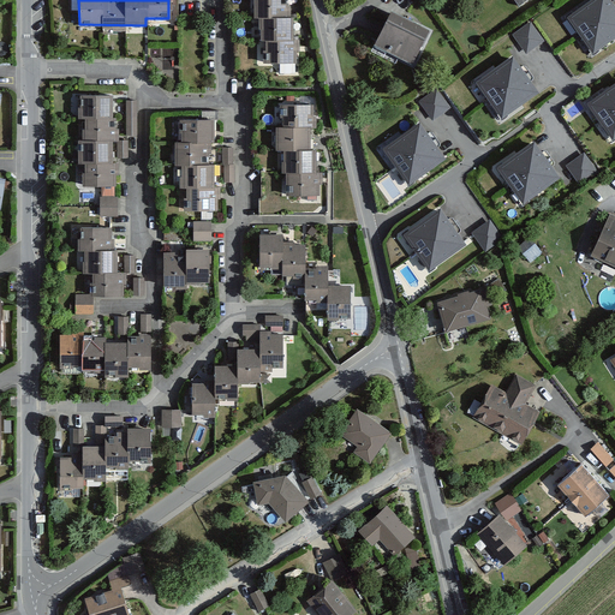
[(255,0),(256,22),(261,22),(261,36),(268,35),(268,60),(296,59),(296,49),(299,49),(299,40),(293,40),(292,23),(290,23),(290,11),(286,11),(286,0),(255,0)]
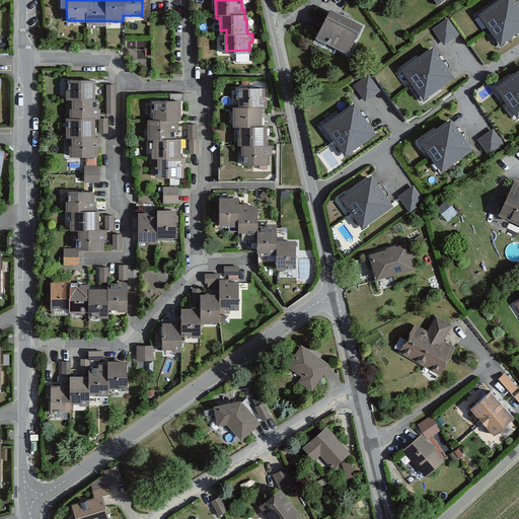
[(518,3),(516,0),(495,0),(477,12),(501,43),(518,29),(518,3)]
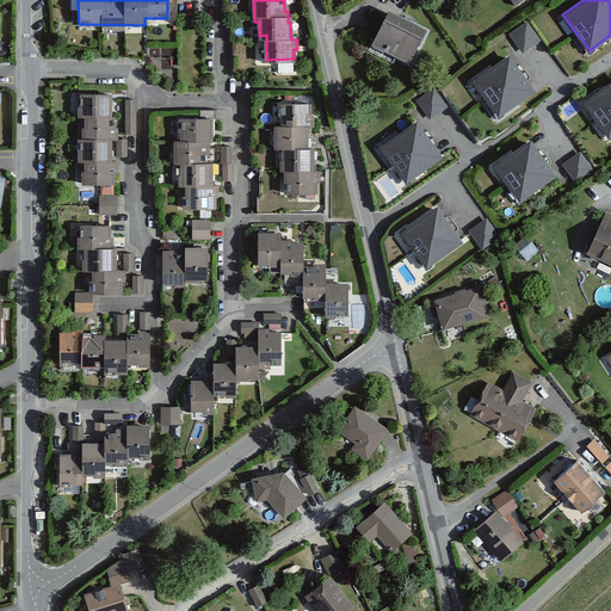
[(389,17),(377,41),(409,57),(423,35),(389,17)]
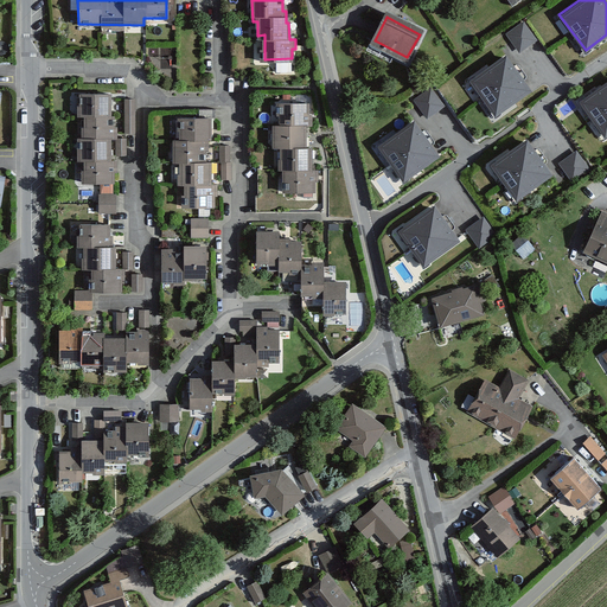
[(506,32),(518,52),(537,42),(526,20),(506,32)]
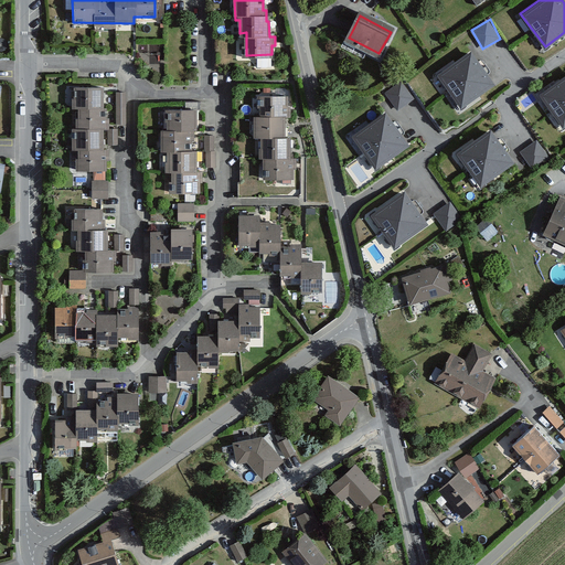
[(472,50),(438,74),(462,108),(497,84),(472,50)]
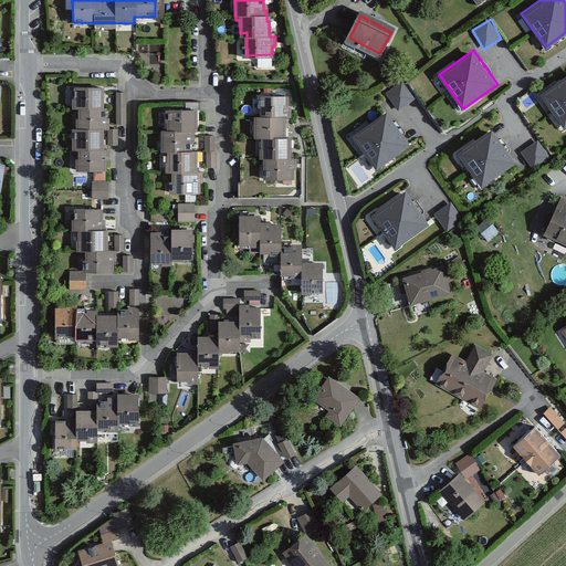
[(565,73),(538,91),(562,126),(565,122),(565,73)]
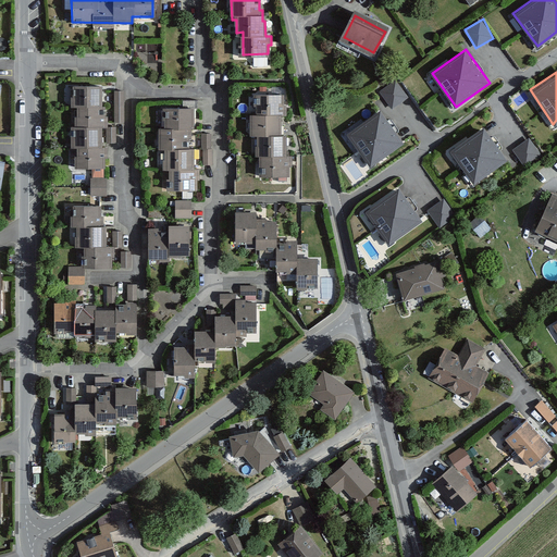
[(391,108),(408,97),(397,78),(380,89),(391,108)]
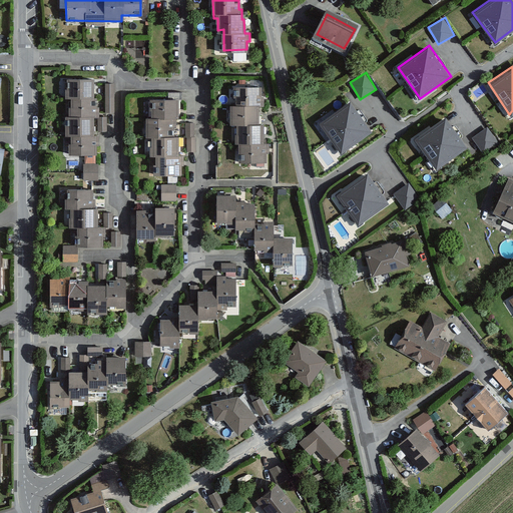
[(92,78),(67,78),(67,89),(66,89),(66,95),(70,95),(70,107),(69,107),(69,116),(66,116),(66,133),(69,133),(69,152),(95,152),(95,144),(97,144),(97,135),(91,135),(91,114),(95,114),(95,98),(92,98),(92,78)]
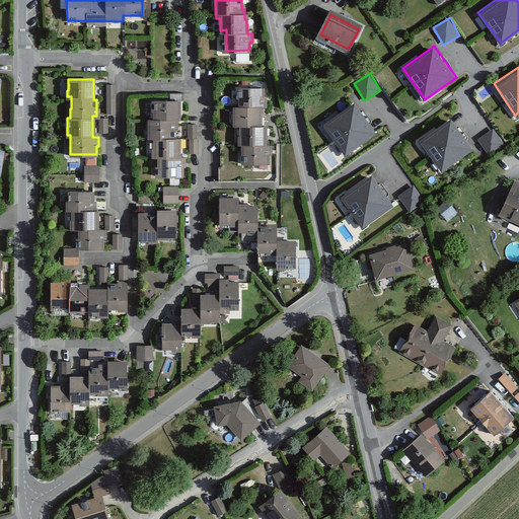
[(265,87),(238,87),(238,95),(239,95),(239,105),(234,105),(234,122),(240,122),(240,142),(243,142),(243,161),(269,161),(269,152),(272,152),(272,145),(266,145),(266,126),(260,126),(260,104),(265,104),(265,87)]
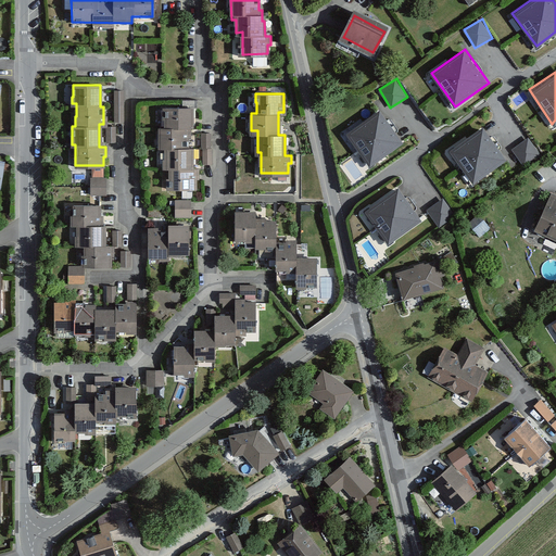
[(378,105),(342,130),(367,167),(404,142),(378,105)]
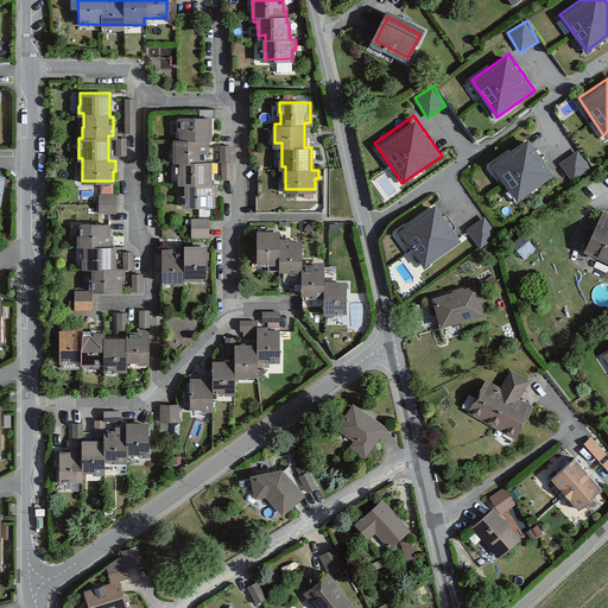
[(210,116),(181,116),(181,139),(175,139),(175,158),(179,158),(179,182),(187,182),(187,194),(183,194),(183,204),(213,204),(211,195),(208,195),(208,189),(216,189),(216,184),(210,184),(210,163),(207,163),(207,137),(210,137),(210,116)]
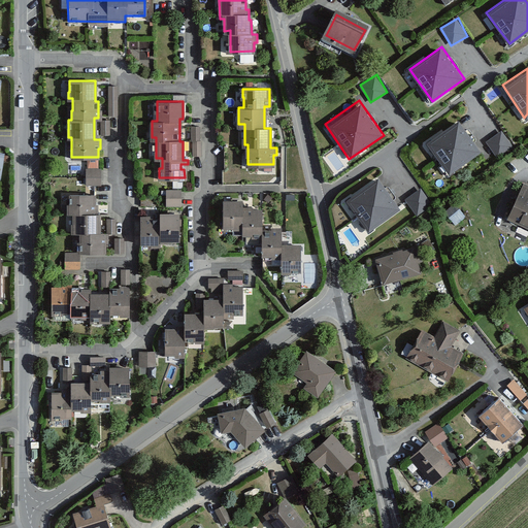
[(459,122),(426,143),(448,176),(481,154),(459,122)]
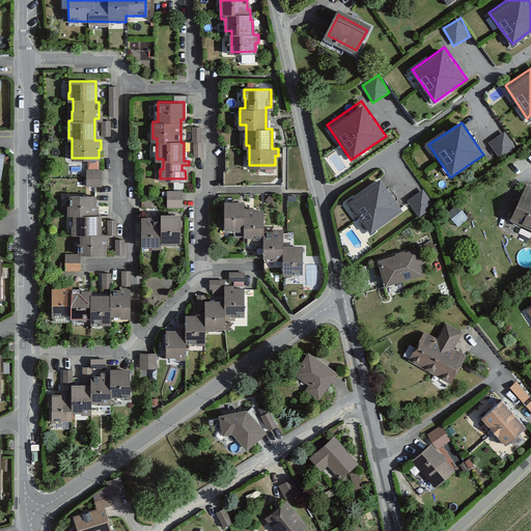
[(488,142),(501,158),(516,146),(504,131),(488,142)]
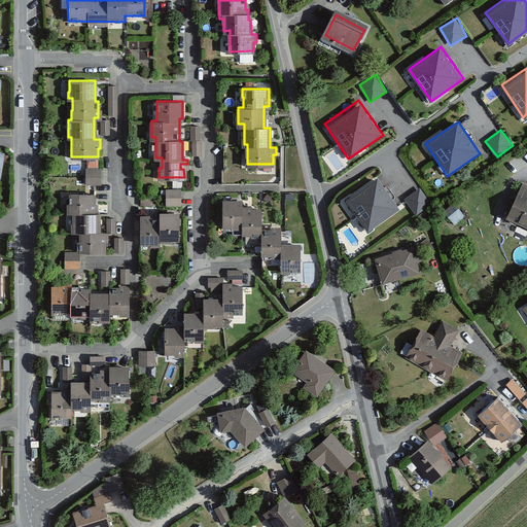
[(100,169),(86,169),(86,183),(100,183),(100,169)]
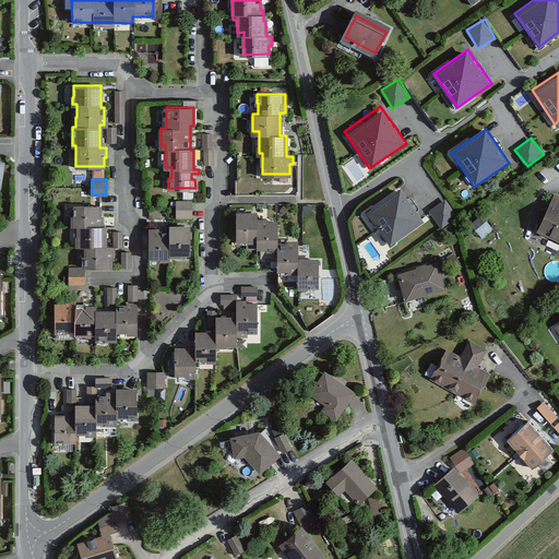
[(397,185),(360,211),(387,246),(424,221),(397,185)]
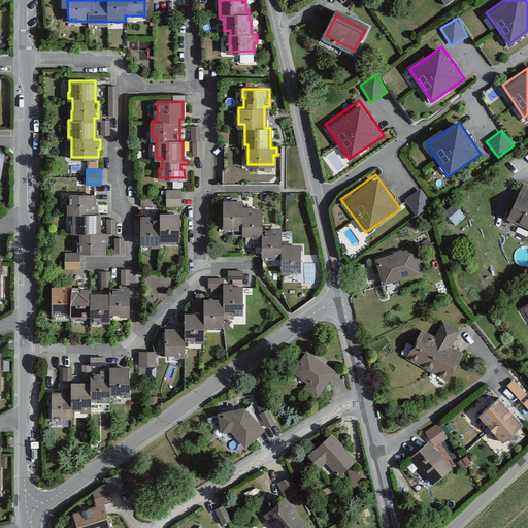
[(527,186),(523,184),(507,217),(527,225),(527,186)]
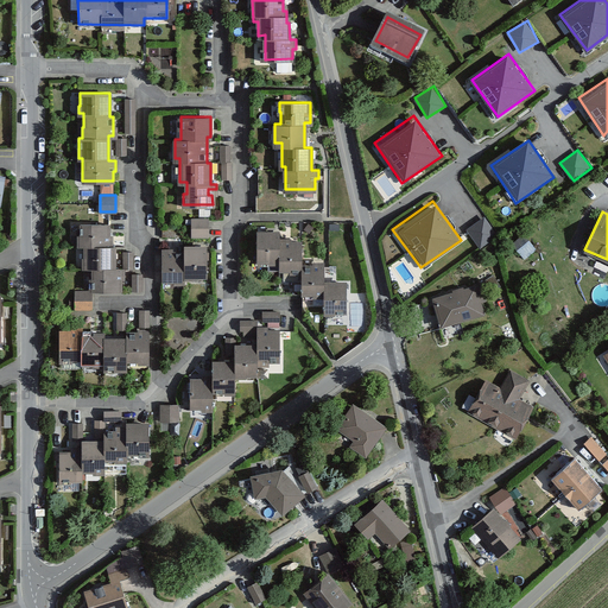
[(480,247),(498,236),(486,216),(467,227),(480,247)]
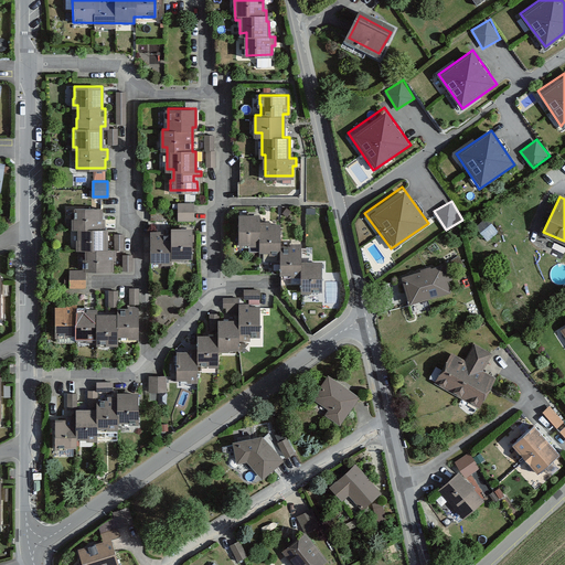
[(193,203),(179,203),(179,219),(193,219),(193,203)]
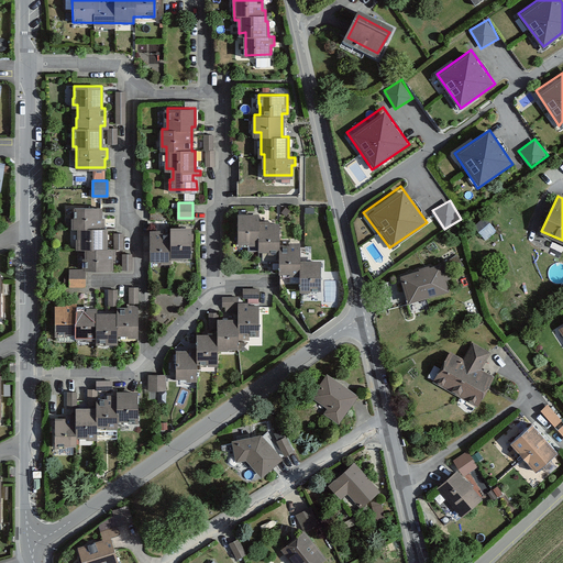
[(101,208),(76,208),(76,216),(73,216),(73,227),(77,227),(77,246),(86,246),(86,268),(111,268),(111,257),(113,257),(113,250),(106,250),(106,229),(103,229),(103,218),(101,218),(101,208)]
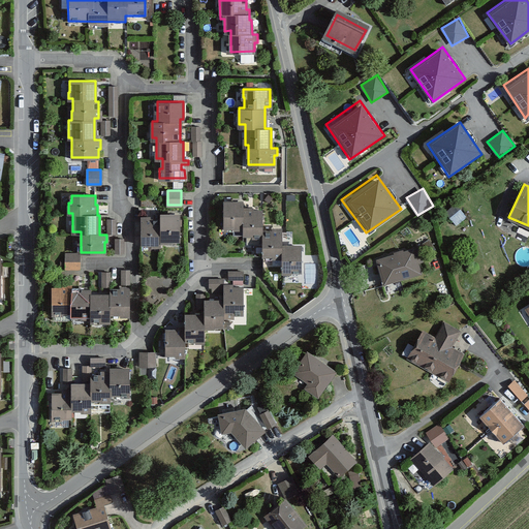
[(243,201),(224,201),(224,225),(245,226),(245,234),(253,234),(253,230),(260,230),(260,234),(263,235),(263,253),(273,253),(273,255),(283,255),(283,271),(291,271),(291,267),(299,267),(299,272),(302,272),(302,246),(282,245),(282,227),(273,227),(273,231),(262,231),(262,211),(249,211),(249,208),(243,208),(243,201)]
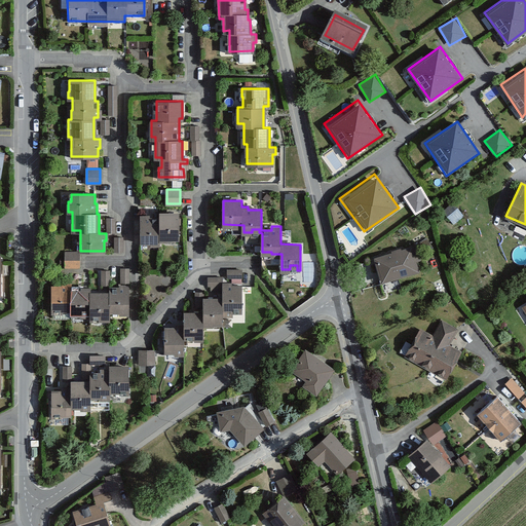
[(456,211),(449,217),(453,222),(460,217),(456,211)]
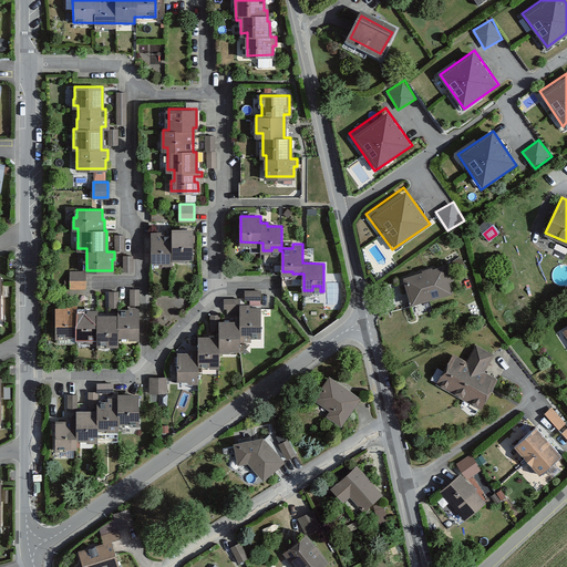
[(163,233),(152,233),(151,259),(163,260),(163,263),(171,263),(171,258),(179,259),(179,256),(191,256),(192,229),(173,229),(172,236),(163,236),(163,233)]
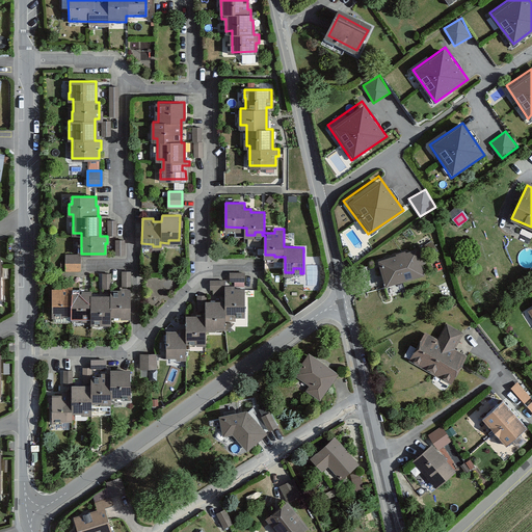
[(419,250),(379,261),(386,285),(421,275),(418,264),(423,262),(419,250)]
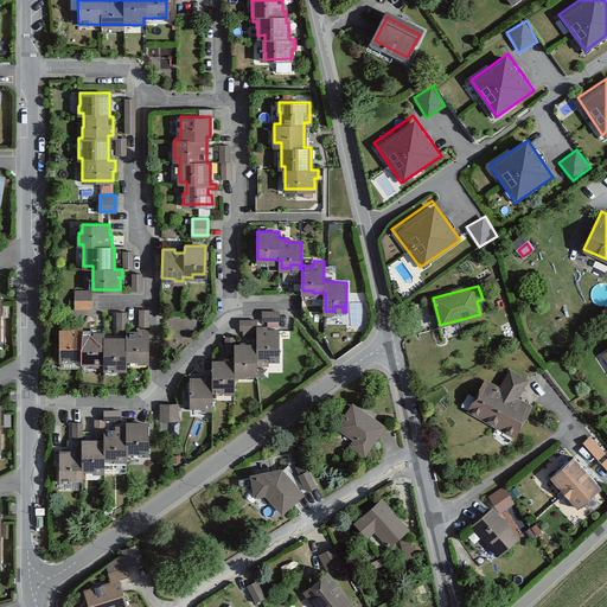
[(90,292),(76,292),(76,308),(90,308),(90,292)]
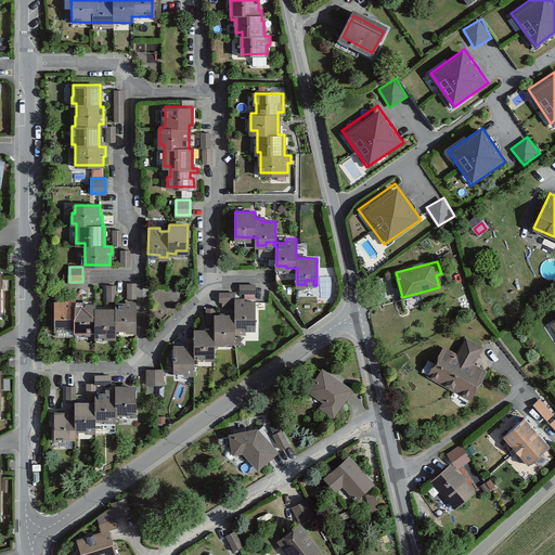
[(115,286),(106,286),(106,300),(115,300),(115,286)]
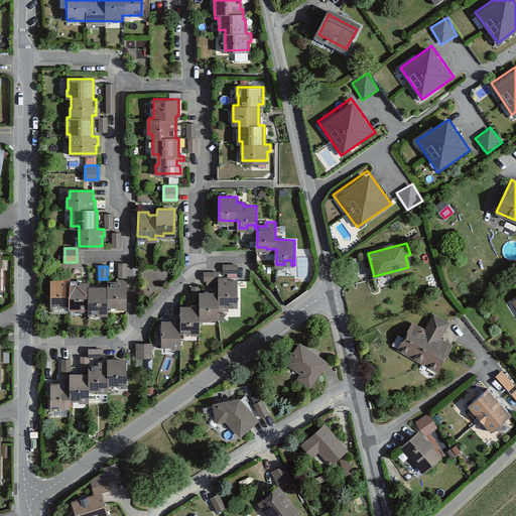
[(173,321),(162,321),(162,345),(172,345),(172,348),(179,348),(179,331),(190,331),(190,333),(199,333),(199,318),(209,318),(209,316),(218,316),(218,303),(227,303),(227,306),(237,306),(238,280),(227,280),(227,278),(220,278),(220,293),(201,293),(201,306),(181,306),(180,313),(173,313),(173,321)]
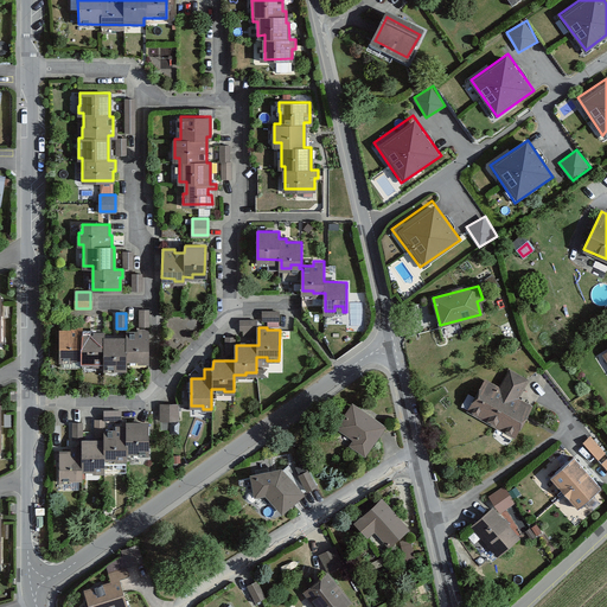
[(80,328),(59,328),(59,360),(69,360),(69,357),(82,357),(82,362),(101,362),(101,364),(115,364),(115,369),(125,369),(125,358),(138,358),(138,362),(148,362),(148,328),(138,328),(138,332),(127,332),(127,338),(102,338),(102,332),(93,332),(93,336),(80,336),(80,328)]
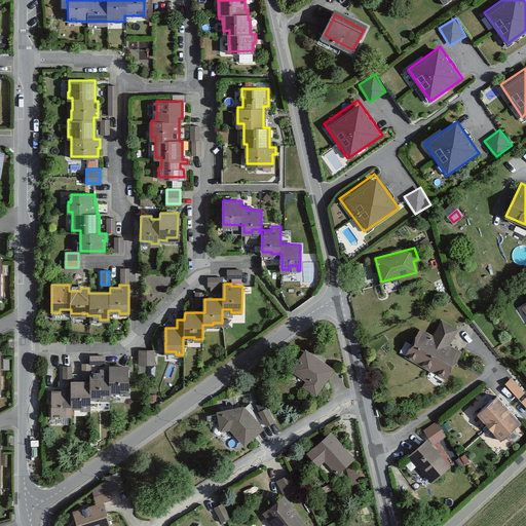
[(419,330),(405,355),(445,378),(459,352),(448,345),(457,330),(442,321),(433,337),(419,330)]
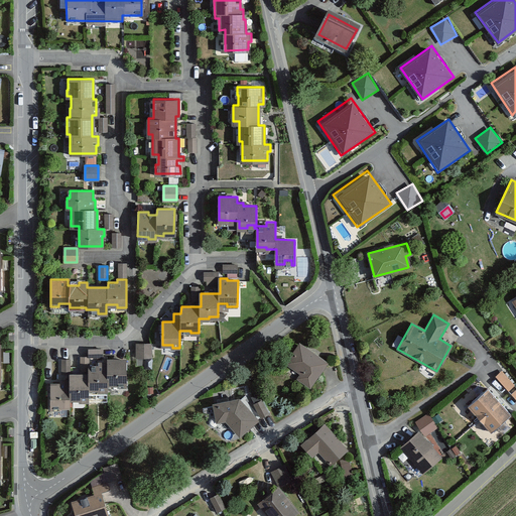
[(152,344),(138,345),(138,357),(152,357),(152,344)]
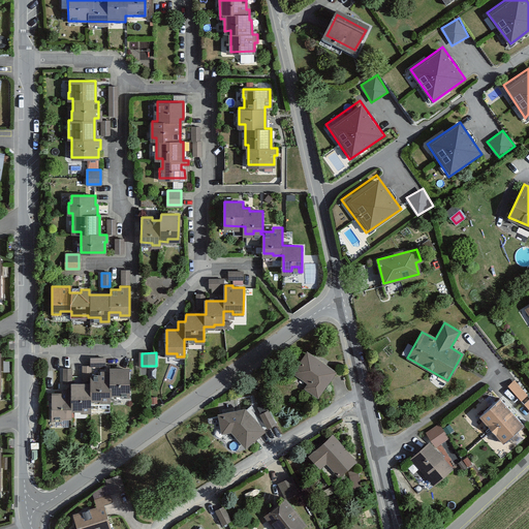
[(335,372),(308,352),(294,372),(310,382),(307,387),(318,396),(335,372)]
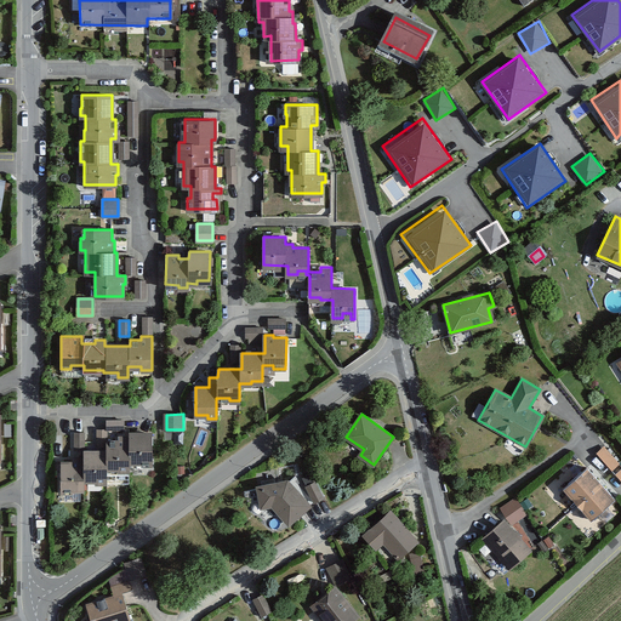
[(152,432),(130,432),(130,437),(119,437),(119,440),(107,440),(107,451),(84,451),(84,457),(79,457),(78,466),(70,466),(70,462),(60,462),(60,491),(62,491),(62,485),(70,486),(70,490),(81,490),(81,480),(90,480),(90,483),(104,483),(104,467),(118,467),(118,471),(127,471),(127,462),(140,462),(140,457),(151,457),(152,432)]
